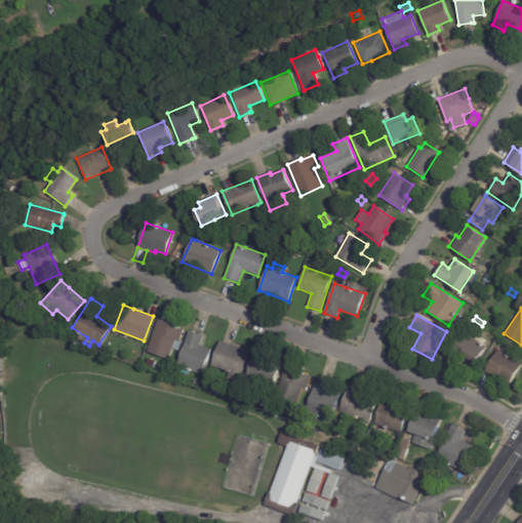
[(159,317),(171,322),(175,324),(176,323),(179,324),(178,325),(184,327),(178,339),(174,338),(168,358),(146,350),(158,317),(159,317)]
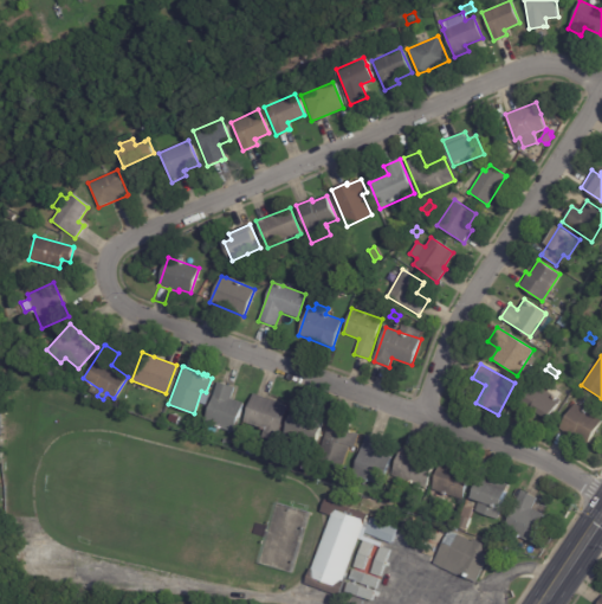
[(525,372),(529,367),(533,371),(529,378),(524,374),(525,372)]
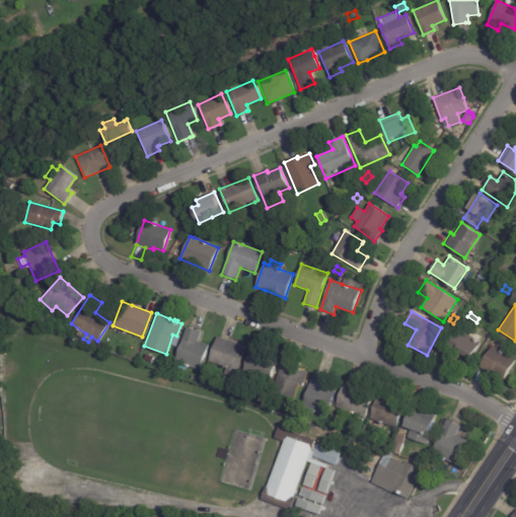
[(189,325),(201,329),(198,340),(208,343),(200,369),(183,364),(182,368),(175,365),(176,361),(175,361),(187,324),(189,325)]
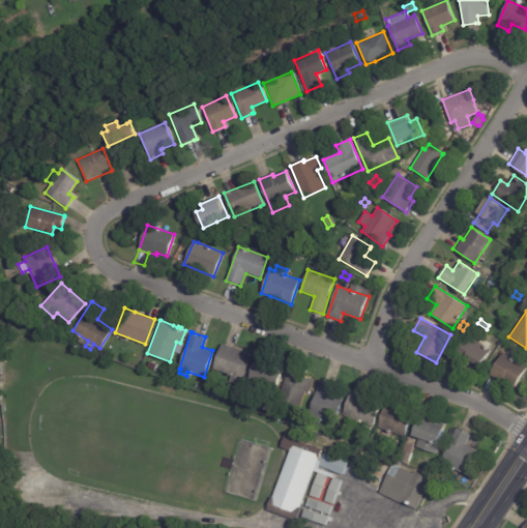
[(462,362),(452,356),(466,334),(478,343),(480,338),(491,344),(488,348),(491,350),(477,372),(462,362)]
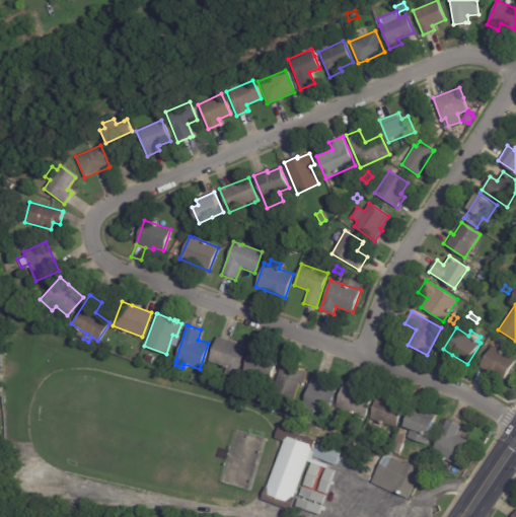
[(218,336),(246,346),(235,377),(224,372),(226,366),(209,360),(217,336),(218,336)]
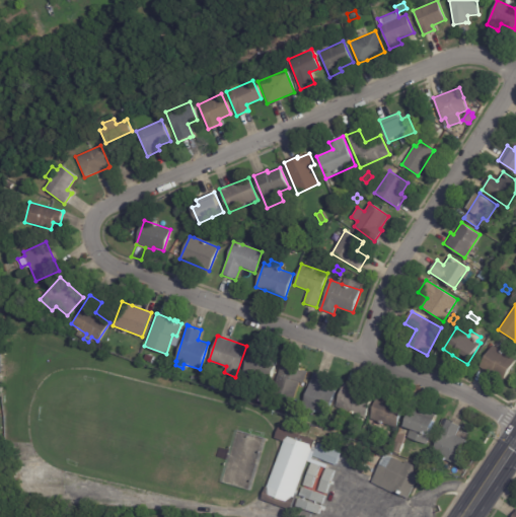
[(495,347),(515,360),(503,378),(492,371),(490,374),(478,366),(492,345),(495,347)]
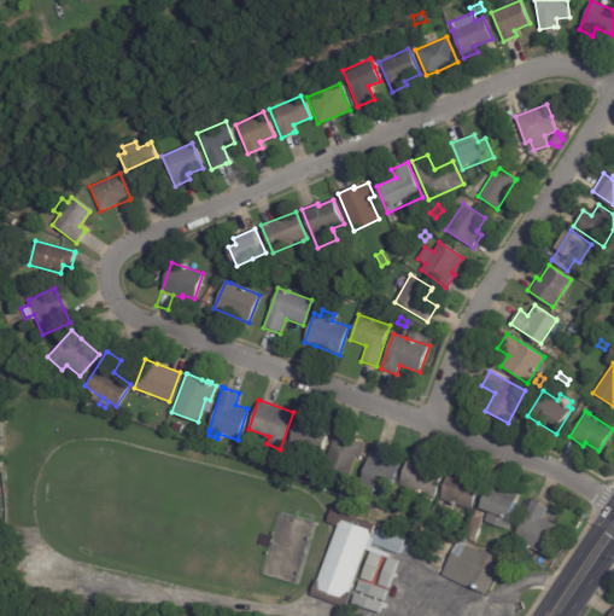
[(311,418),(317,420),(315,424),(331,429),(321,455),(288,445),(299,414),(311,418)]
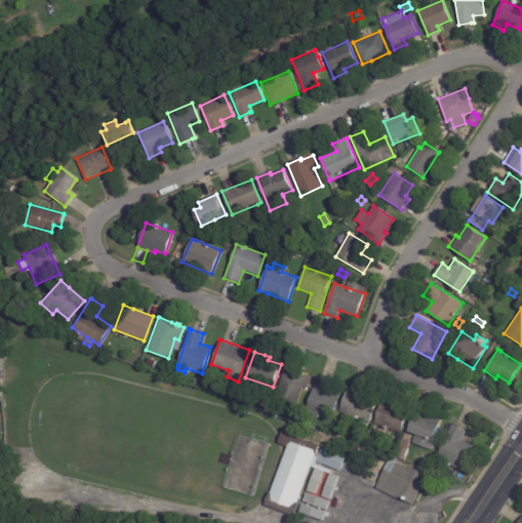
[(145,363),(147,358),(154,361),(152,366),(145,363)]
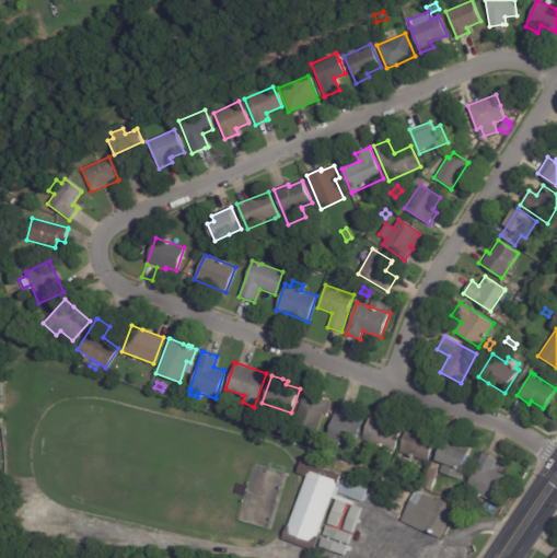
[(64,387),(89,384),(90,392),(64,395),(64,387)]
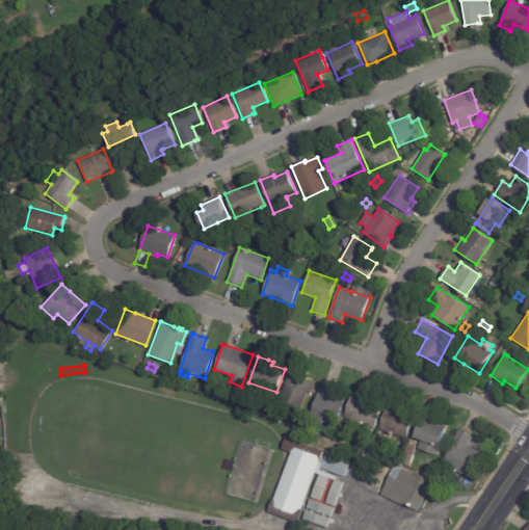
[(89,365),(114,371),(111,379),(87,373),(89,365)]
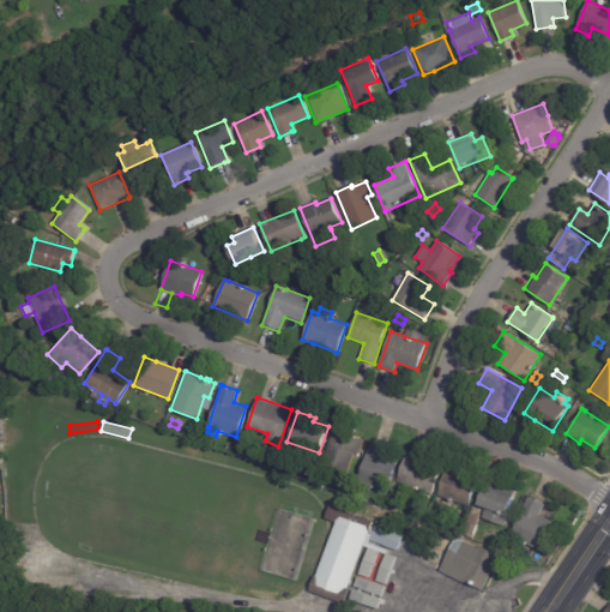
[(336,424),(349,429),(348,430),(364,436),(358,451),(355,450),(346,472),(320,462),(334,423),(336,424)]
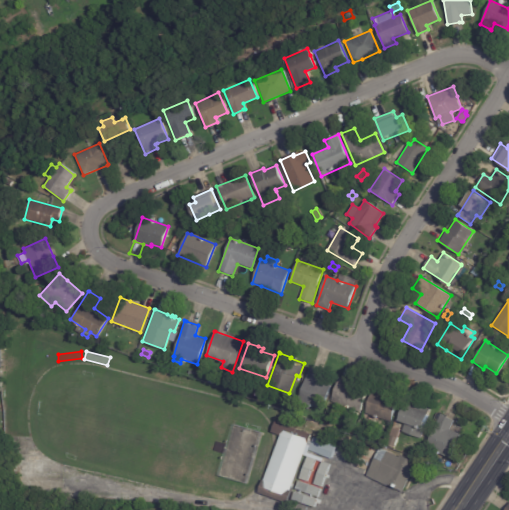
[(112,357),(135,363),(133,372),(110,365),(112,357)]
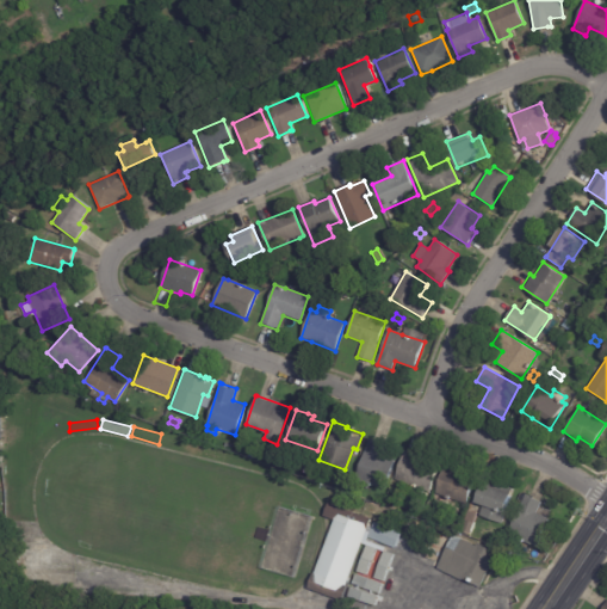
[(163,434),(191,441),(189,451),(161,443),(163,434)]
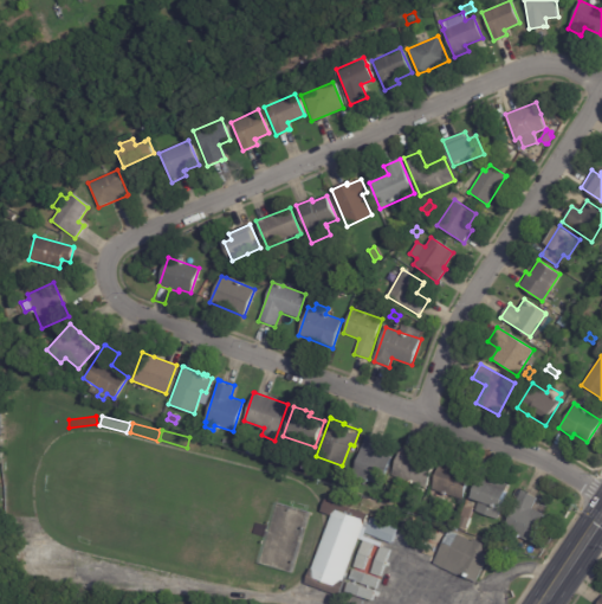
[(367,432),(383,438),(380,450),(393,455),(382,484),(366,479),(363,483),(351,479),(354,474),(353,474),(367,432)]
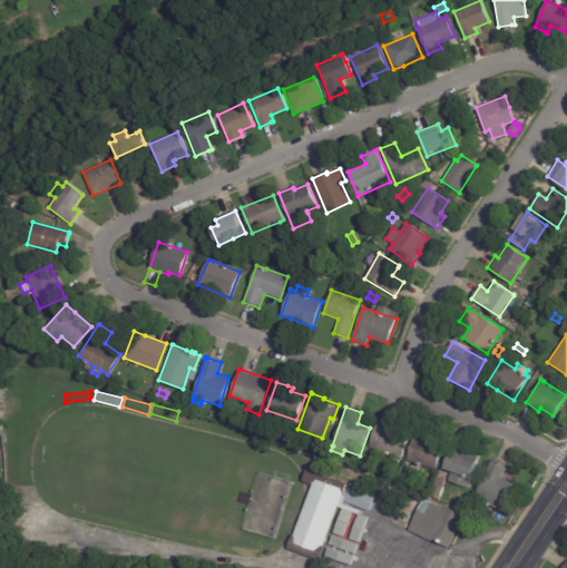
[(183,413),(203,419),(201,428),(181,423),(183,413)]
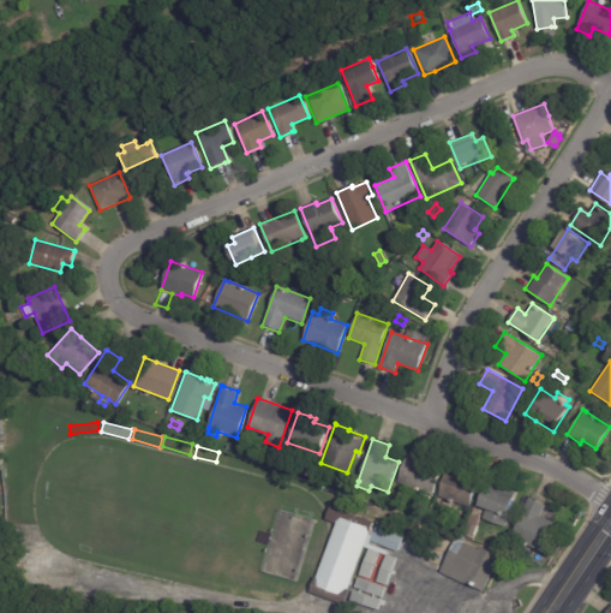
[(411,453),(443,464),(433,493),(399,480),(408,452),(411,453)]
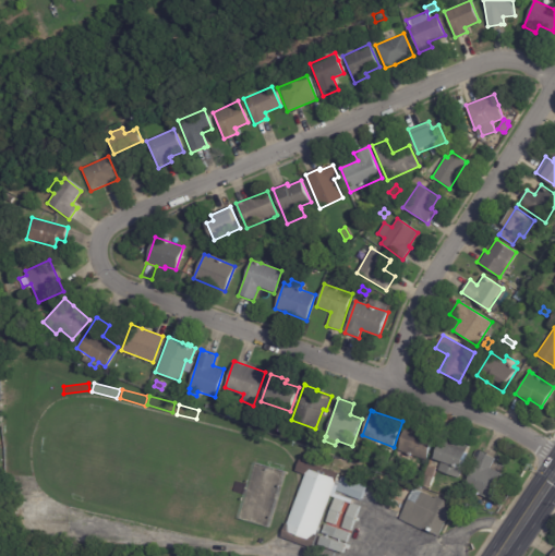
[(409,424),(421,427),(420,431),(433,435),(425,458),(398,449),(407,423),(409,424)]
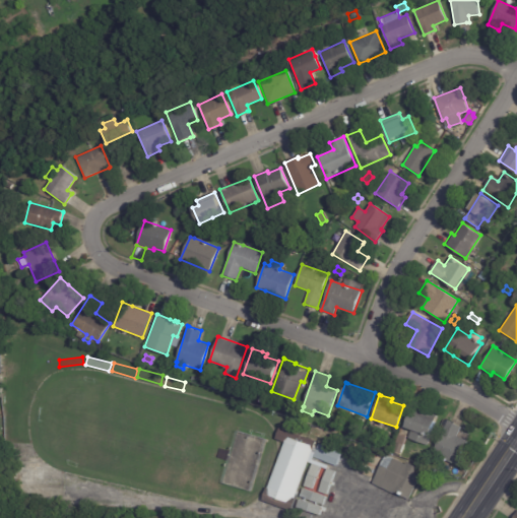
[(422,408),(435,413),(433,418),(435,419),(430,435),(429,434),(425,444),(405,437),(409,428),(404,426),(410,410),(411,411),(413,406),(422,408)]
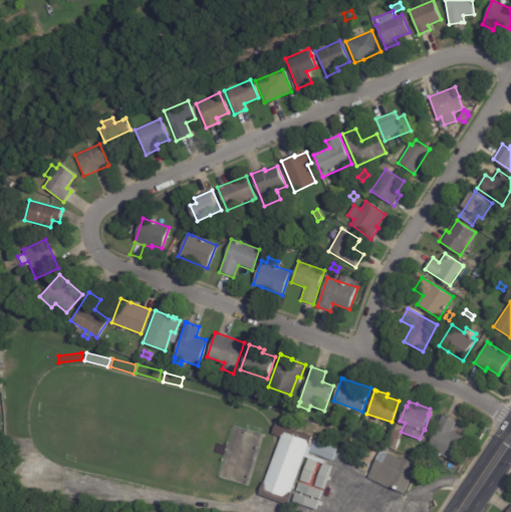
[(453,419),(457,420),(453,429),(463,434),(452,459),(428,448),(443,414),(453,419)]
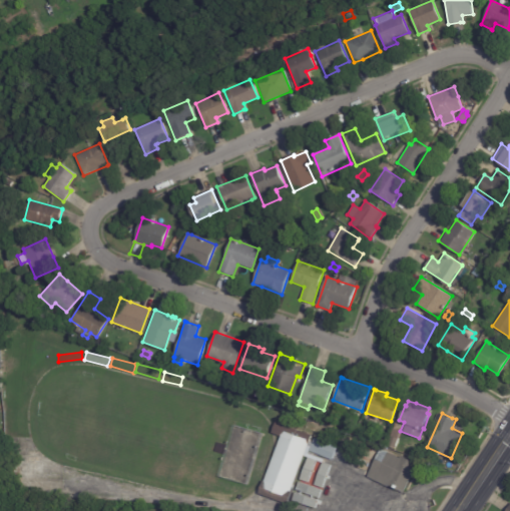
[(251,420),(249,427),(231,421),(234,415),(251,420)]
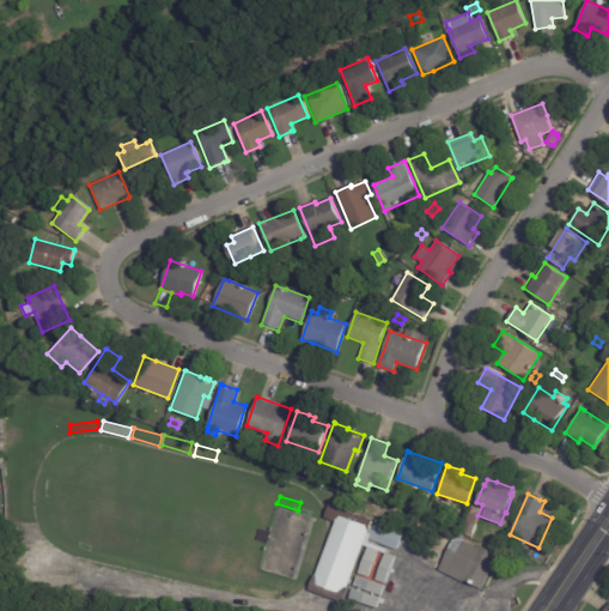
[(333,504),(372,519),(370,526),(372,527),(375,522),(402,532),(396,549),(369,538),(371,532),(367,531),(343,602),(308,590),(314,573),(316,573),(334,520),(323,515),(328,502),(333,504)]
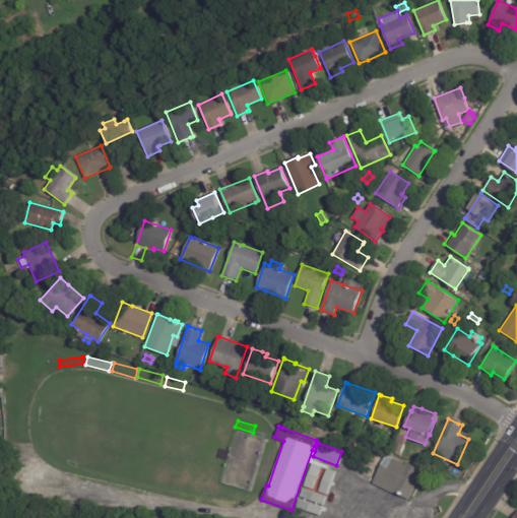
[(400,433),(406,435),(399,454),(391,451),(397,432),(400,433)]
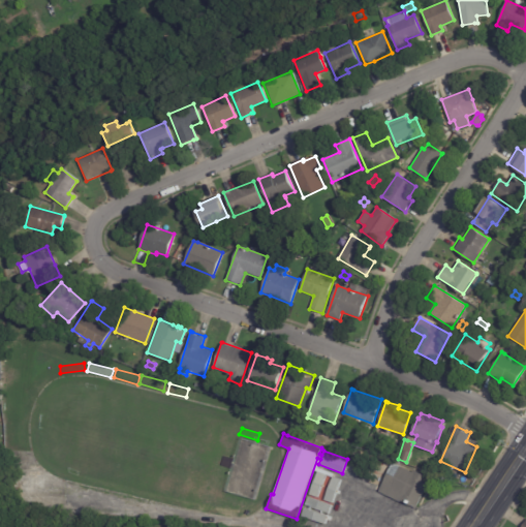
[(424,490),(415,506),(400,498),(400,500),(378,490),(393,461),(412,471),(413,468),(433,478),(427,491),(424,490)]
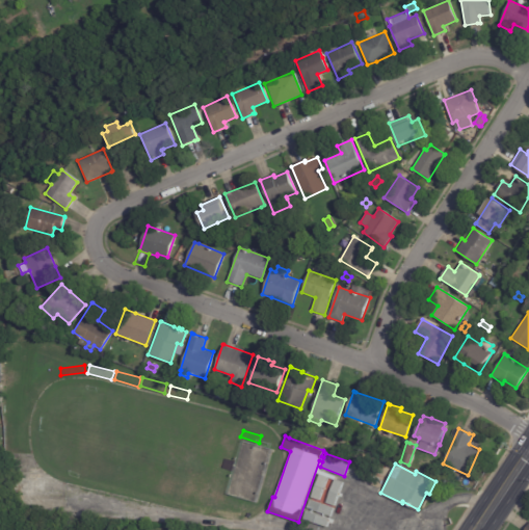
[(328,475),(319,499),(310,496),(319,472),(328,475)]
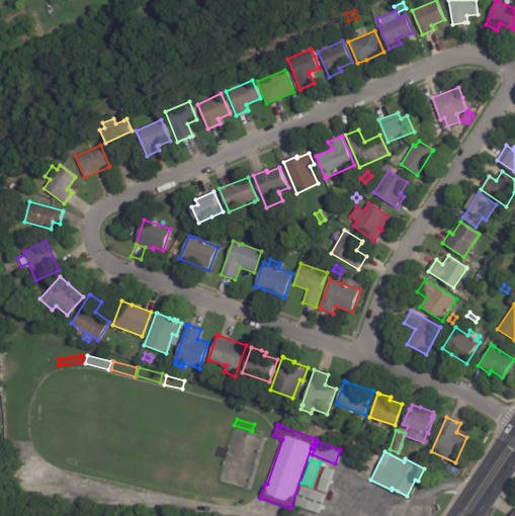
[(329,482),(325,492),(317,489),(325,465),(333,469),(329,482)]
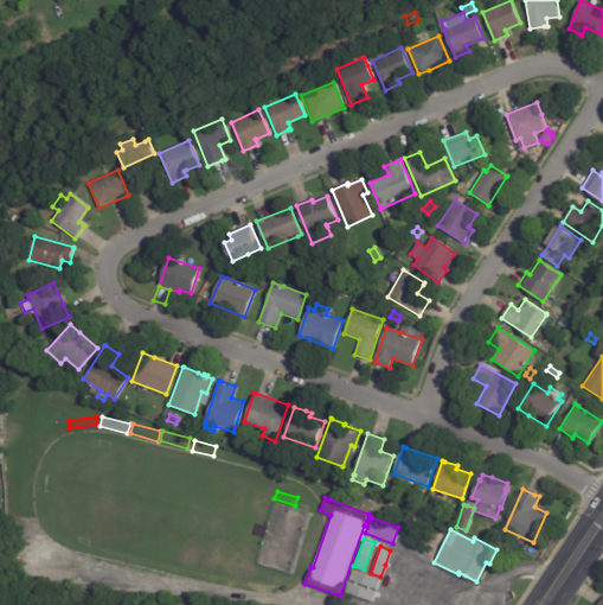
[(370,575),(379,578),(377,587),(350,579),(352,570),(370,575)]
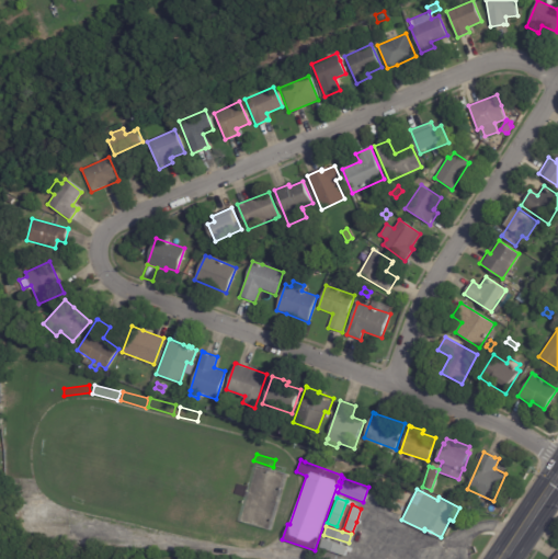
[(340,544),(348,546),(344,556),(319,546),(322,537),(340,544)]
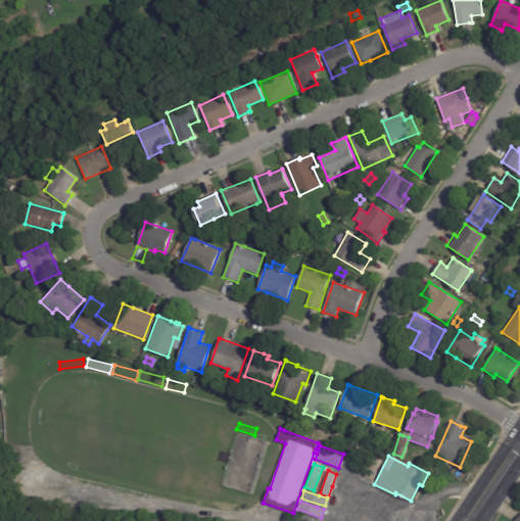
[(511,520),(519,520),(519,511),(511,520)]
